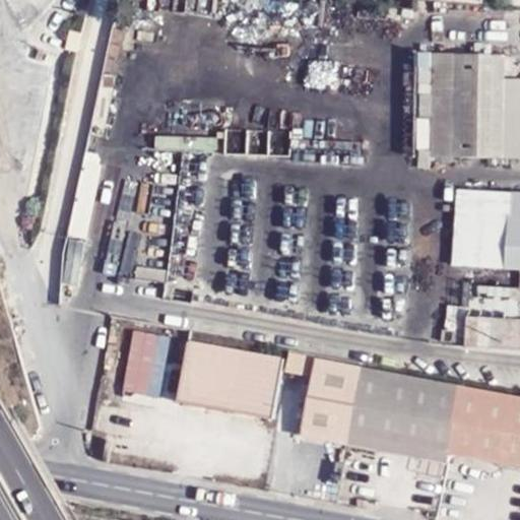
[(519,78),(503,78),(504,55),(433,54),(431,156),(519,157),(519,78)]
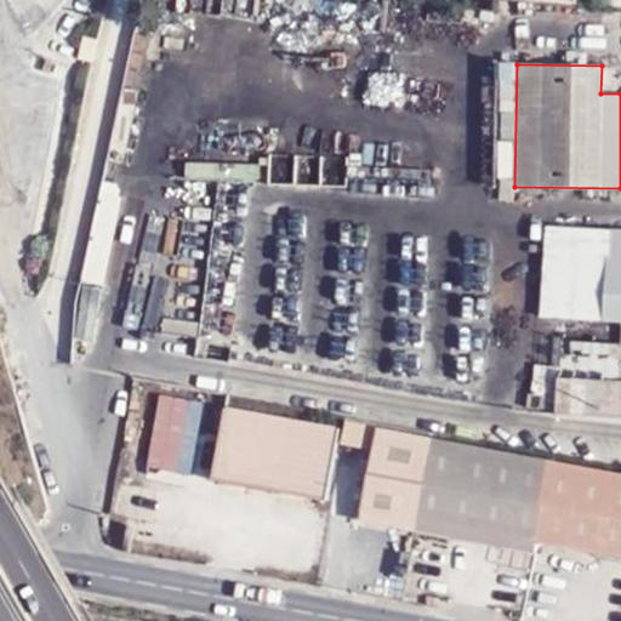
[(620,322),(620,228),(546,226),(542,318),(620,322)]
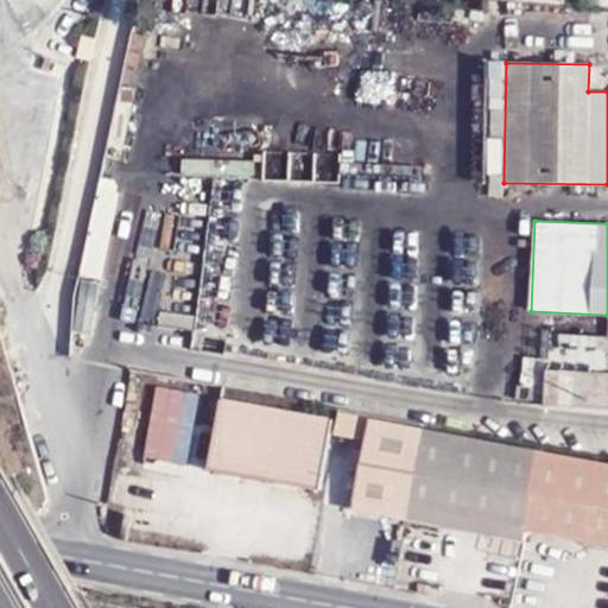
[(607,404),(607,330),(548,330),(546,404),(607,404)]
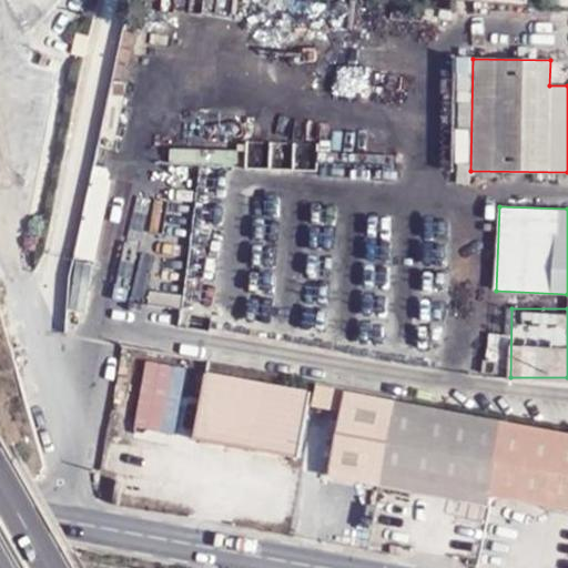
[(509,333),(487,332),(487,359),(508,361),(509,333)]
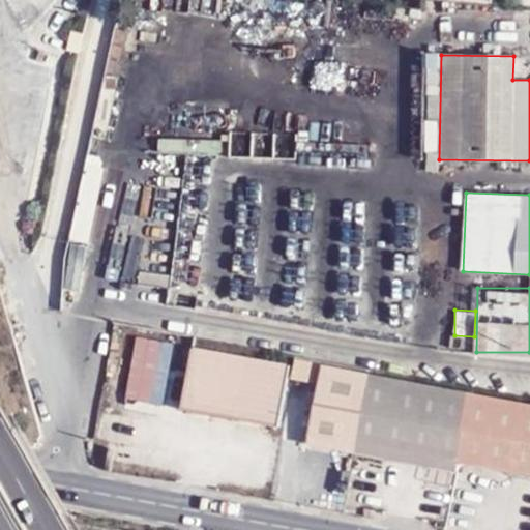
[(174,344),(137,337),(125,398),(163,405),(174,344)]
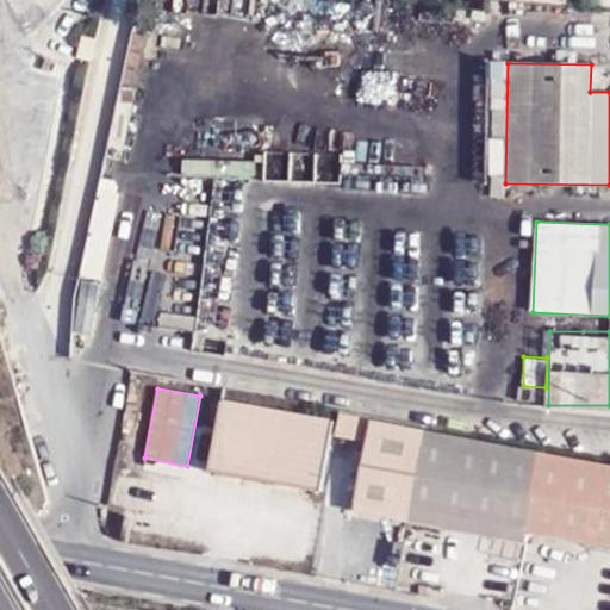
[(331,423),(222,399),(207,472),(322,492),(331,423)]
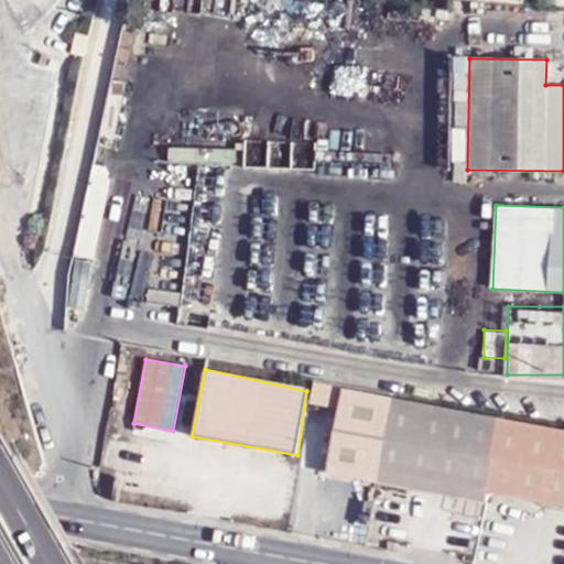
[(563,430),(342,388),(325,473),(379,483),(485,502),(487,492),(563,507),(563,430)]
